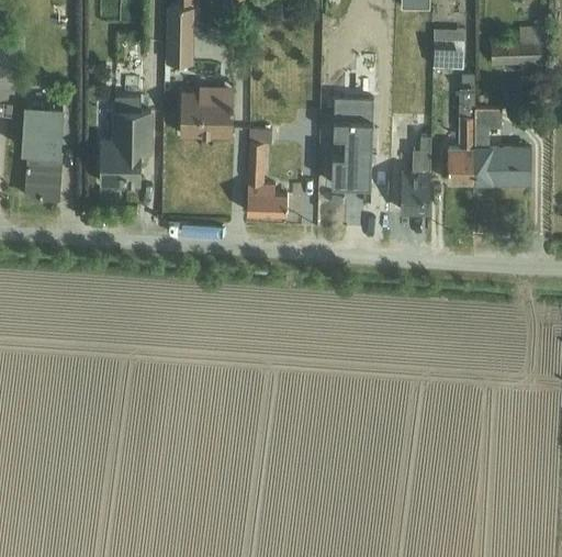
[(317,0),(303,0),(305,12),(318,11),(317,0)]
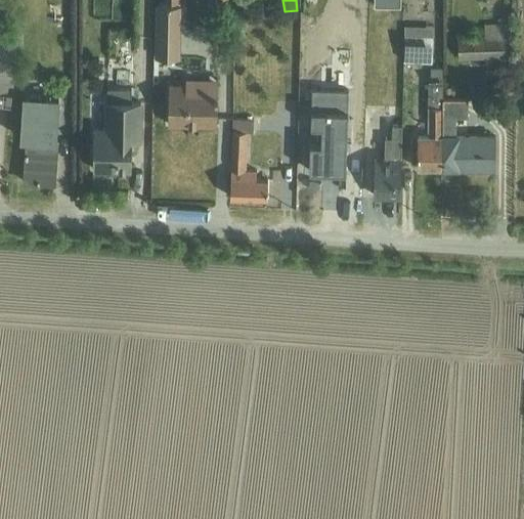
[(399,0),(373,0),(374,10),(400,10),(399,0)]
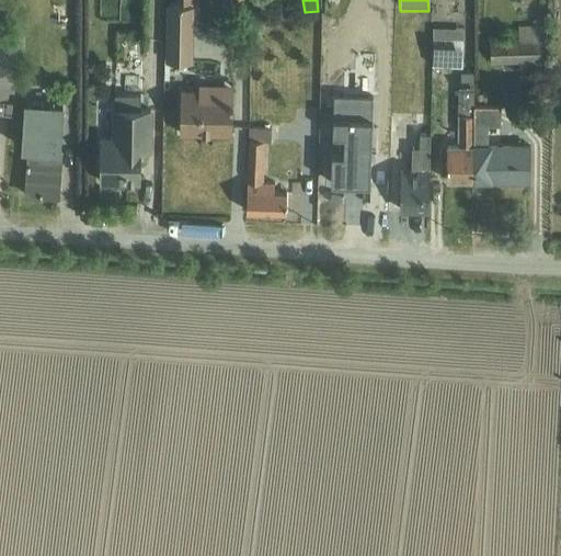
[(194,10),(167,9),(165,66),(193,67),(194,10)]
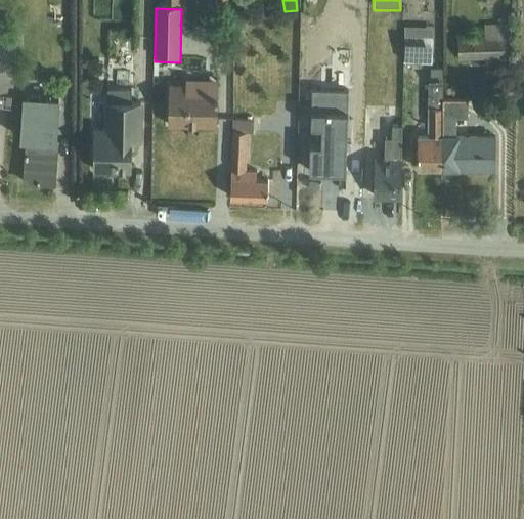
[(484,41),(457,42),(457,59),(517,57),(517,28),(484,29),(484,41)]
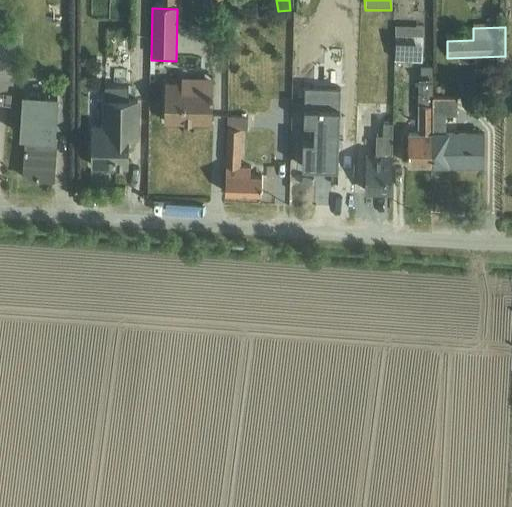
[(395,28),(394,63),(422,64),(423,29),(395,28)]
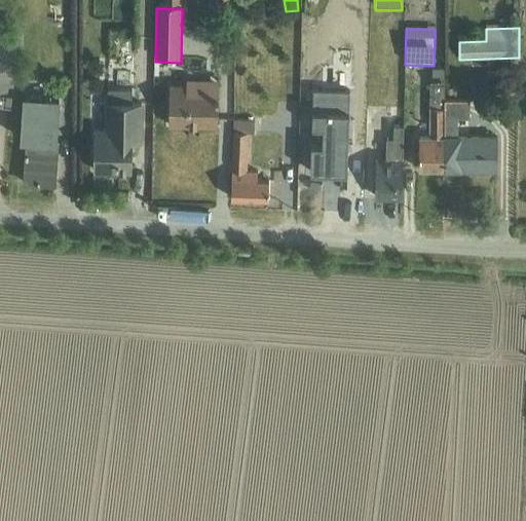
[(0,37),(0,109),(11,111),(16,39),(0,37)]
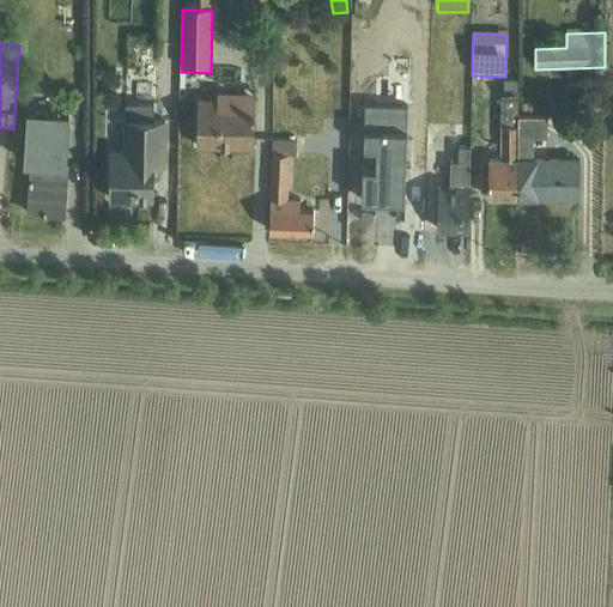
[(517,202),(517,120),(517,84),(503,83),(503,95),(501,95),(501,163),(489,163),(489,201),(517,202)]
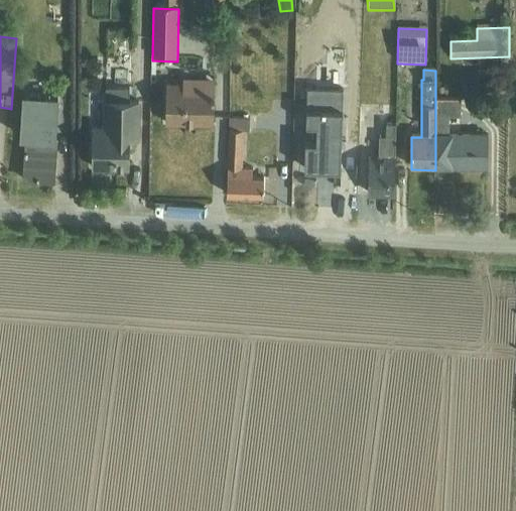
[(182,87),(166,86),(165,126),(214,127),(215,81),(182,80),(182,87)]
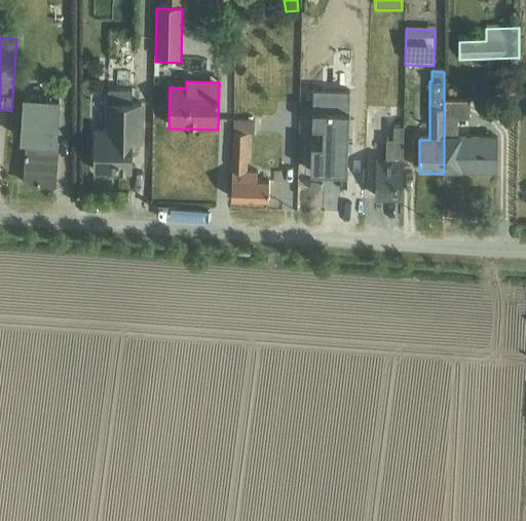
[(105,132),(96,132),(95,175),(130,175),(130,145),(142,146),(143,106),(132,106),(132,92),(108,91),(108,105),(105,105),(105,132)]
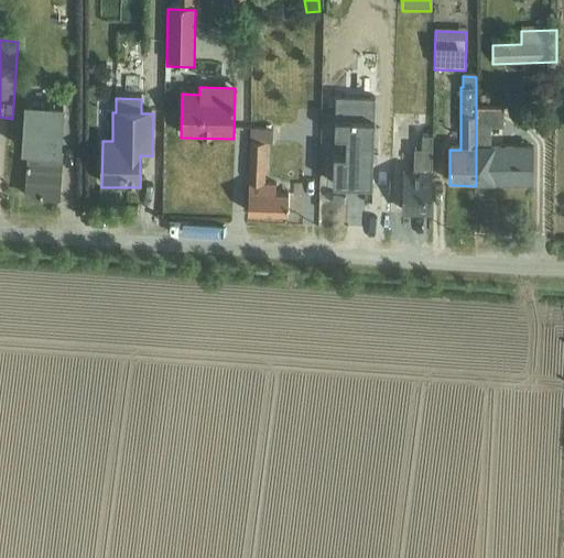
[(336,99),(331,193),(370,195),(376,102),(336,99)]
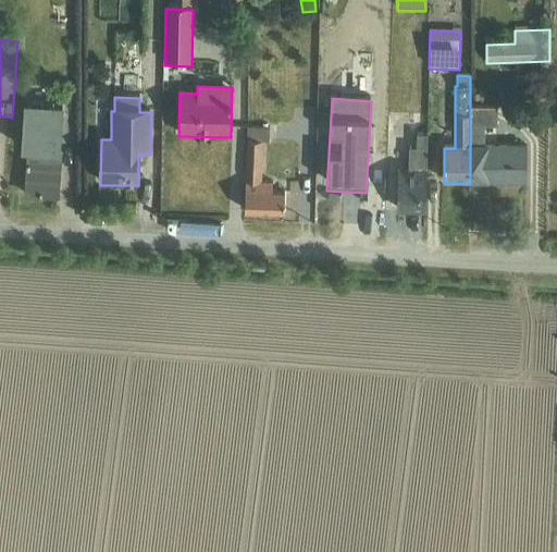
[(24,105),(21,151),(28,151),(25,197),(58,199),(63,107),(24,105)]
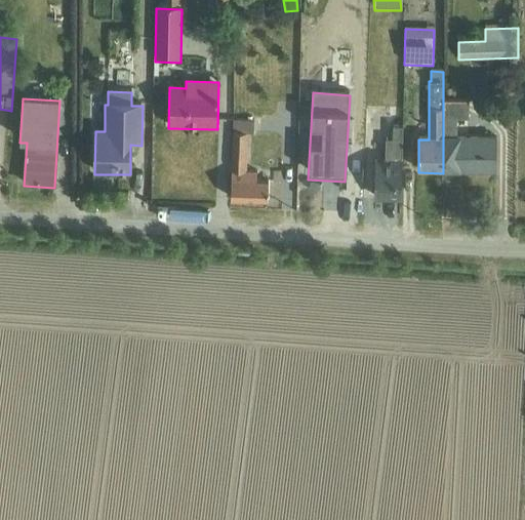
[(443,103),(443,173),(496,173),(496,138),(457,138),(456,121),(469,121),(468,103),(443,103)]
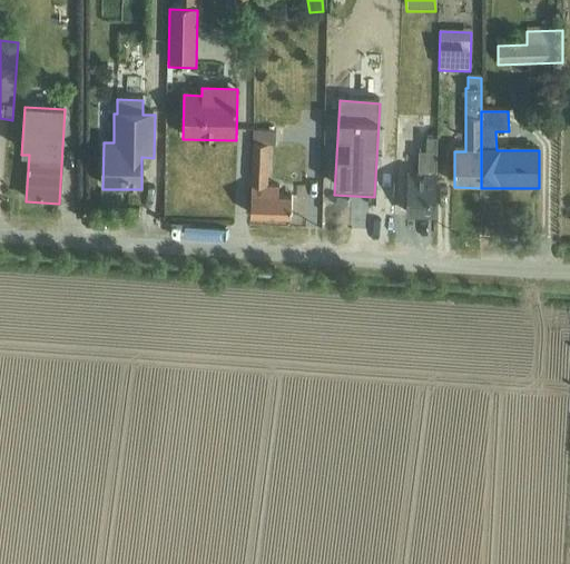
[(254,134),(251,219),(291,220),(292,199),(278,199),(278,189),(267,189),(268,148),(275,148),(276,135),(254,134)]
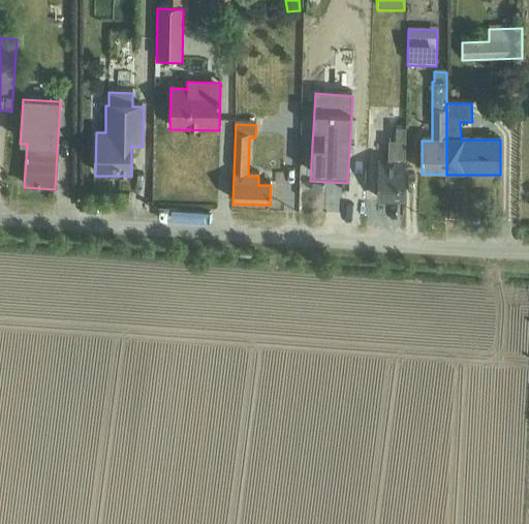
[(389,162),(378,162),(377,202),(404,202),(406,130),(390,129),(389,162)]
